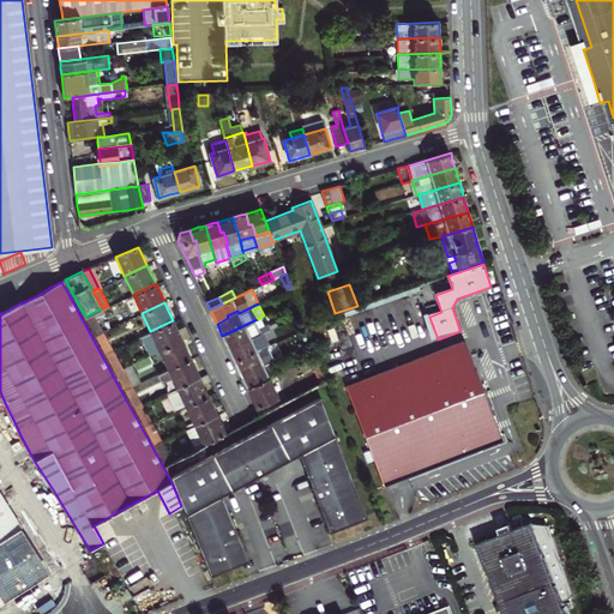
[(102,331),(92,313),(85,317),(95,335),(102,331)]
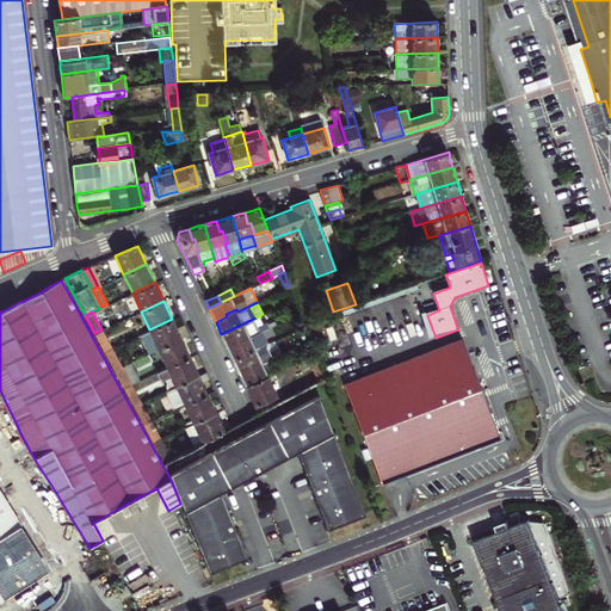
[(149,352),(158,349),(180,338),(177,328),(172,319),(149,329),(141,334),(149,352)]
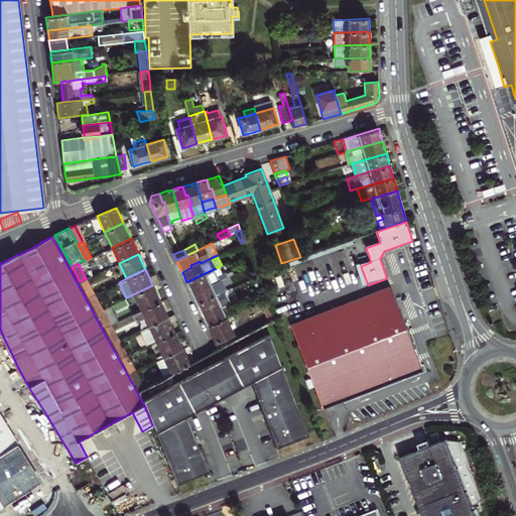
[(190,289),(192,294),(202,289),(201,287),(210,283),(211,284),(227,277),(225,272),(222,273),(217,275),(214,269),(186,282),(190,289)]
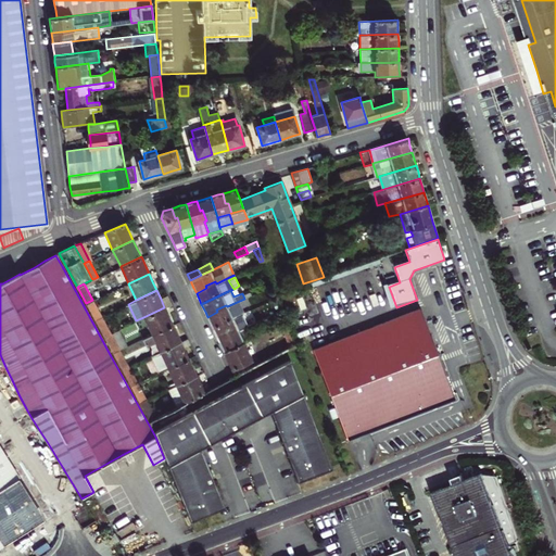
[(217,312),(207,317),(211,323),(213,328),(242,314),(239,306),(250,301),(248,297),(244,299),(227,306),(226,305),(216,310),(217,312)]
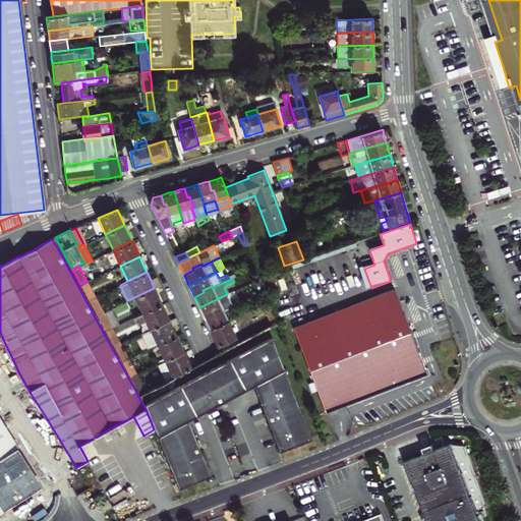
[(87,281),(80,284),(89,299),(95,296),(87,281)]
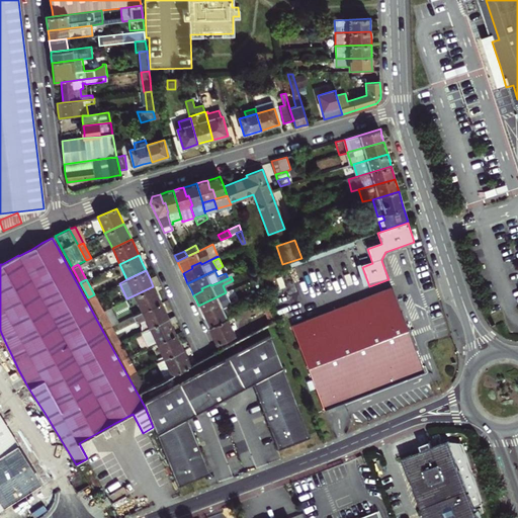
[(134,295),(142,311),(161,303),(157,295),(153,286),(134,295)]
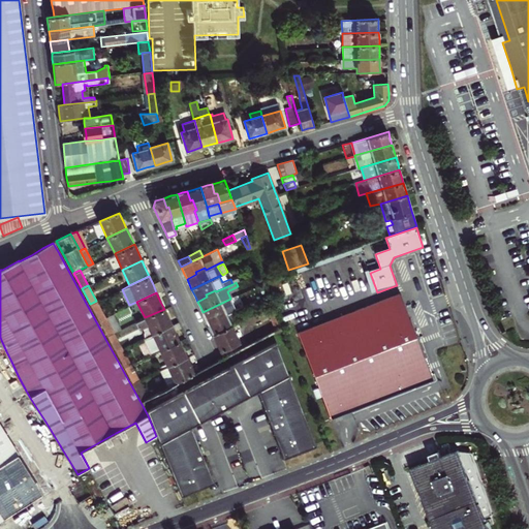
[(401,293),(298,333),(331,418),(433,379),(415,332),(401,293)]
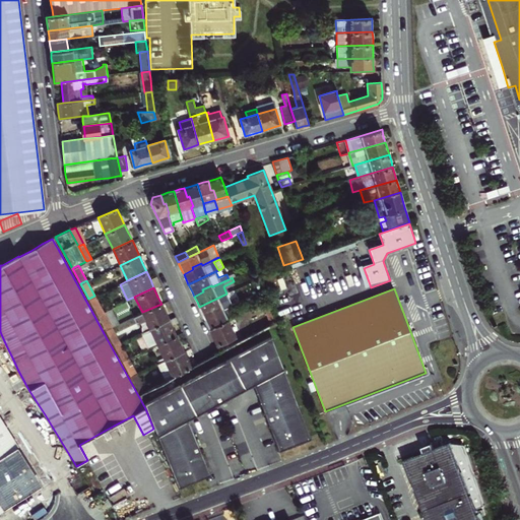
[(229,293),(226,294),(232,305),(240,301),(239,298),(233,301),(229,293)]
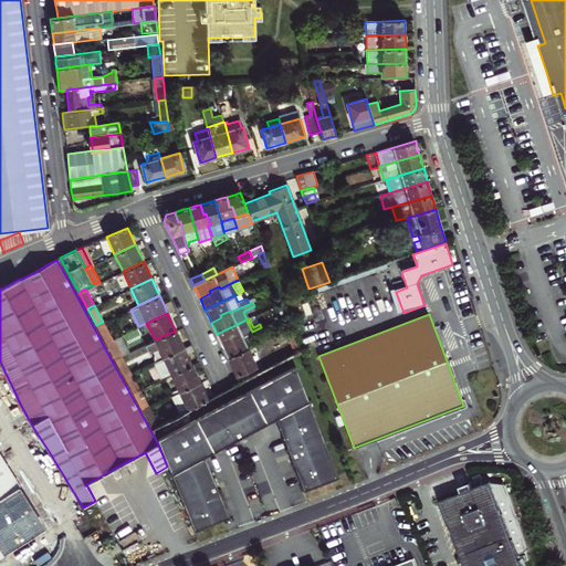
[(247,320),(217,334),(220,341),(222,347),(232,342),(231,339),(241,335),(242,336),(251,332),(252,332),(247,320)]
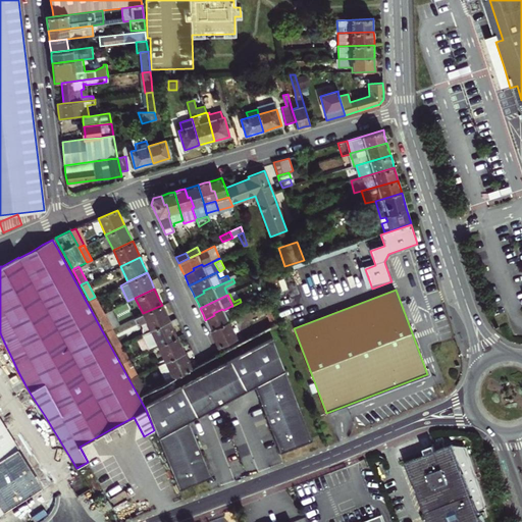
[(95,297),(89,300),(97,315),(103,312),(95,297)]
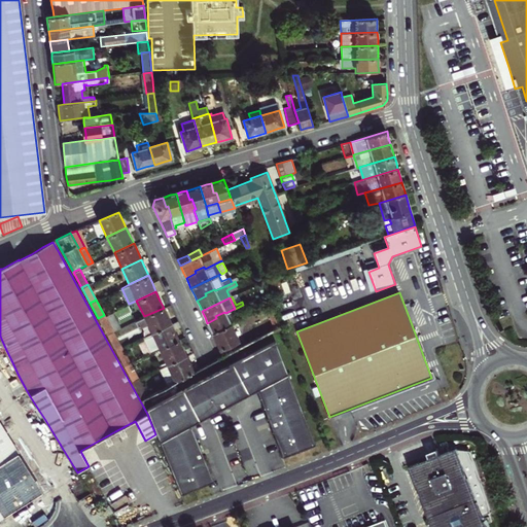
[(147,323),(151,332),(171,323),(167,315),(164,308),(144,316),(135,320),(138,327),(147,323)]
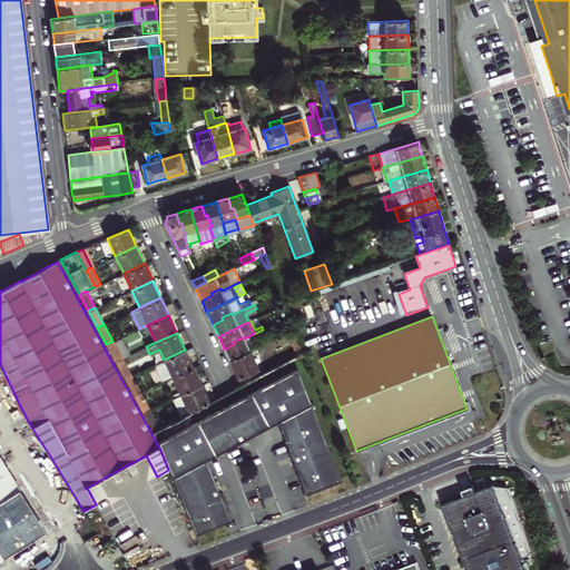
[(287,346),(293,344),(290,337),(287,333),(283,335),(287,346)]
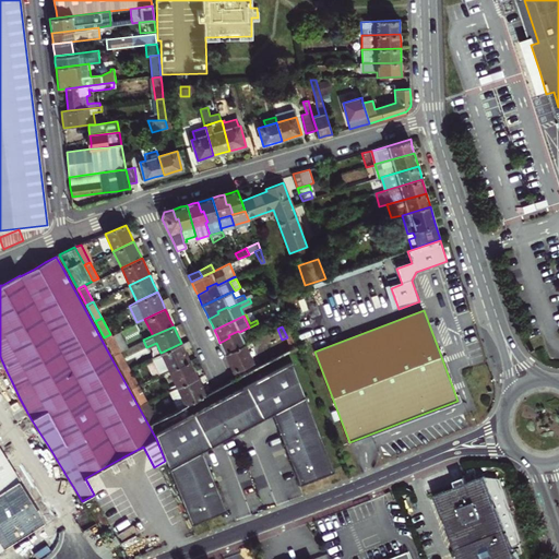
[(229,337),(219,343),(222,348),(225,354),(245,344),(251,341),(252,341),(248,332),(250,331),(248,328),(239,332),(238,331),(228,335),(229,337)]
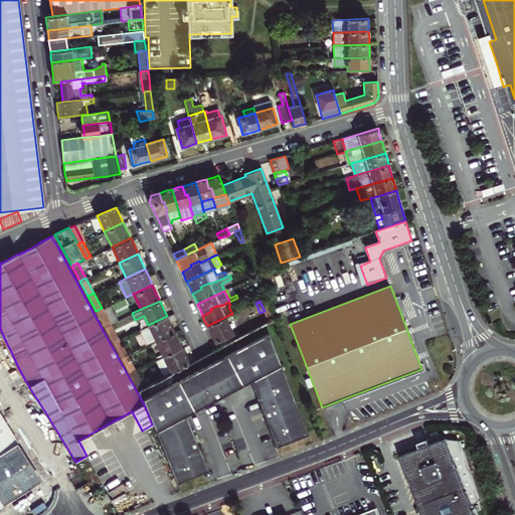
[(262,305),(265,311),(269,322),(274,319),(268,303),(262,305)]
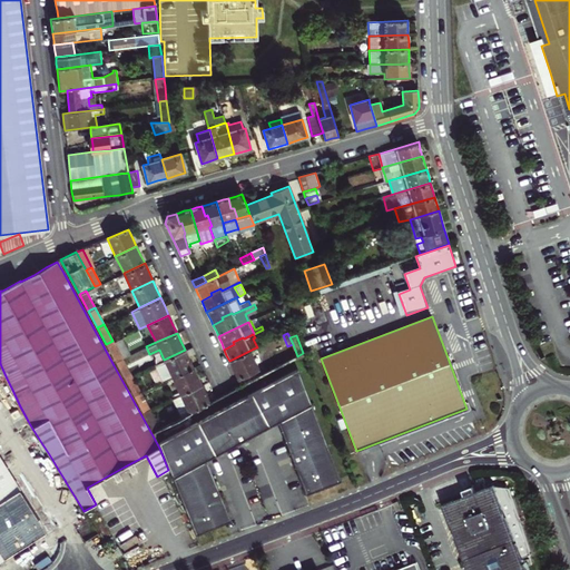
[(112,341),(106,344),(116,361),(123,357),(129,354),(121,337),(112,341)]
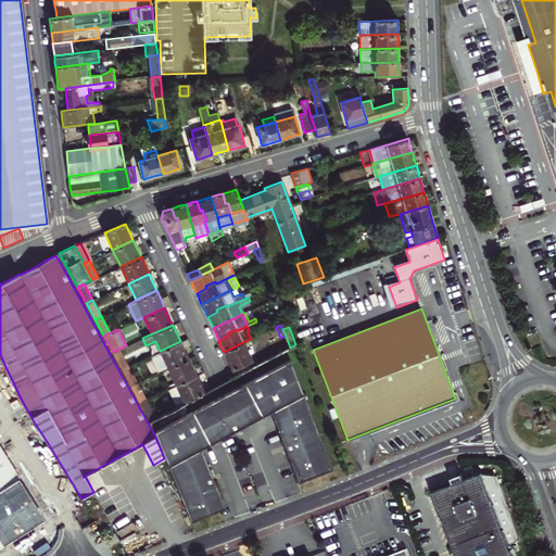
[(160,351),(168,368),(188,358),(185,350),(180,341),(160,351)]
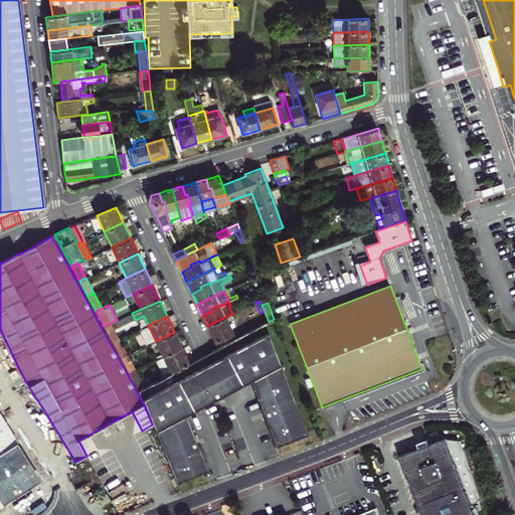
[(225,317),(207,326),(210,333),(215,342),(233,334),(227,322),(225,317)]
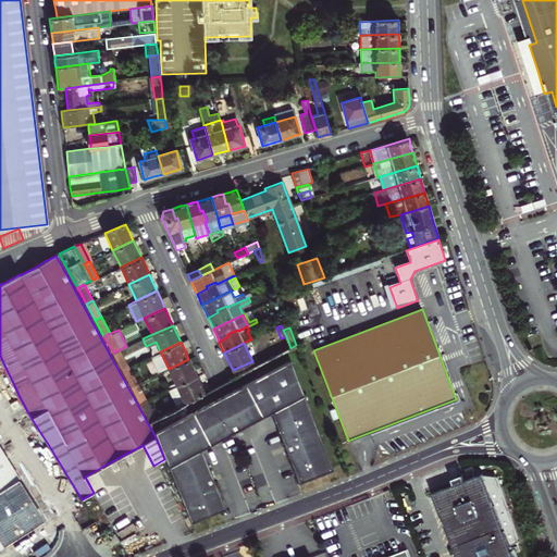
[(120,349),(113,353),(122,370),(128,367),(120,349)]
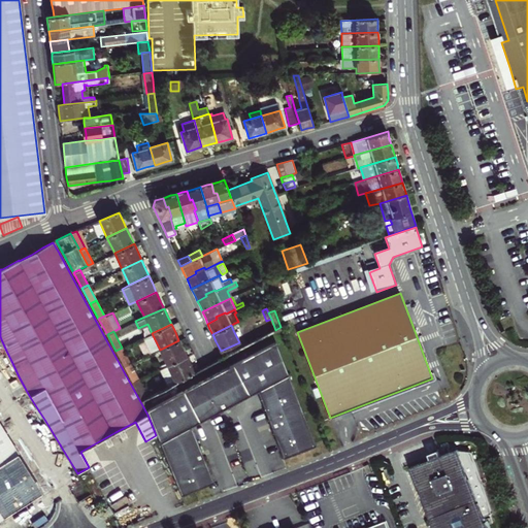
[(160,350),(167,365),(187,356),(183,348),(178,340),(160,350)]
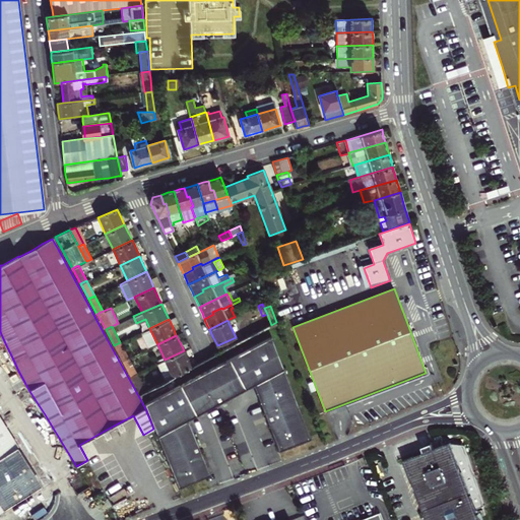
[(271,336),(144,403),(179,488),(211,474),(189,418),(232,397),(253,385),(278,450),(311,438),(271,336)]
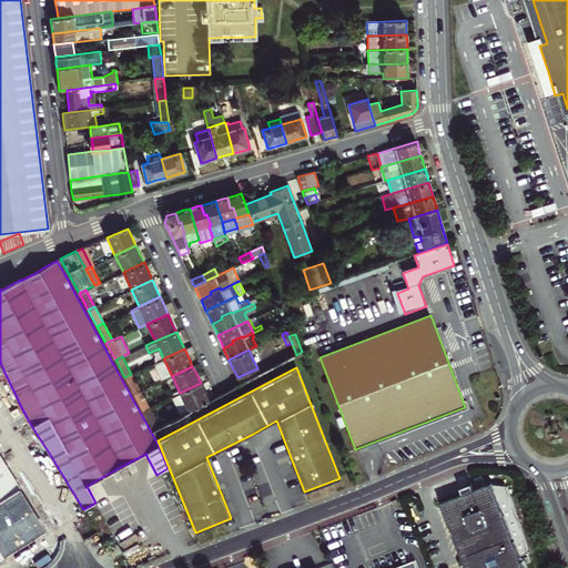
[(131,374),(124,377),(133,394),(140,391),(131,374)]
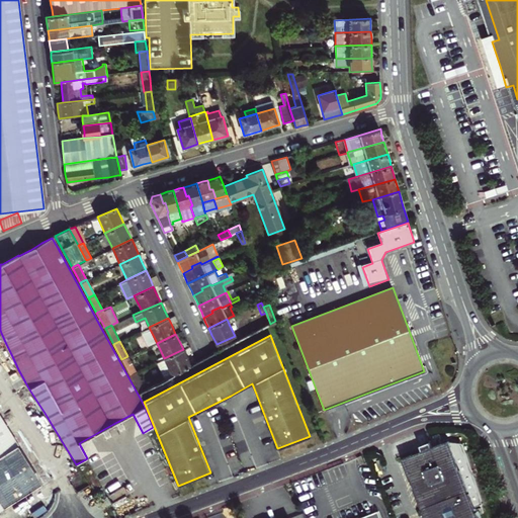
[(183,349),(164,358),(171,375),(190,365),(186,356),(183,349)]
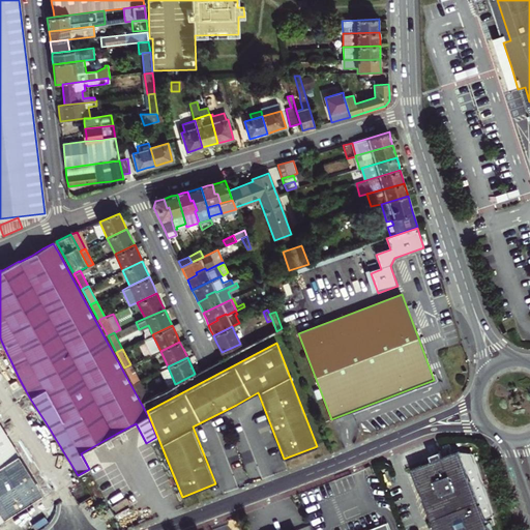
[(130,364),(124,367),(133,383),(139,380),(130,364)]
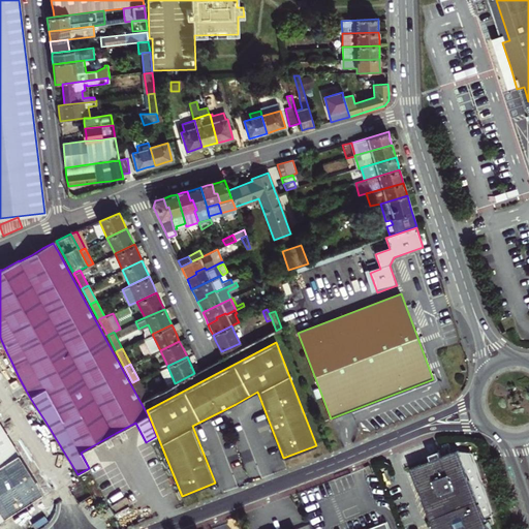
[(138,379),(132,382),(143,400),(148,398),(138,379)]
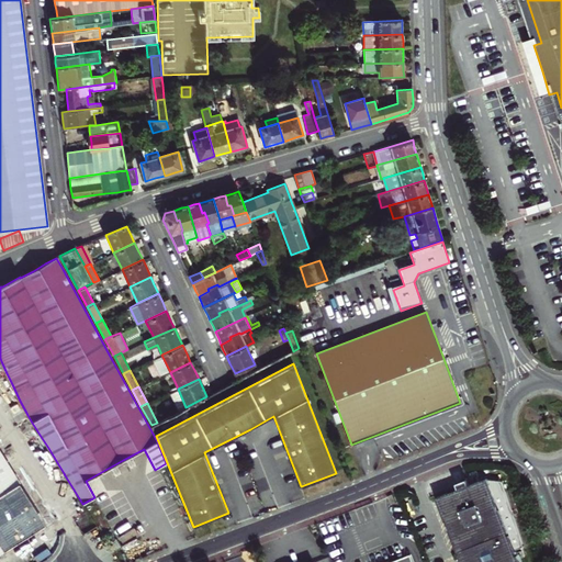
[(0,552),(4,551),(0,543),(0,492),(20,481),(0,449),(0,552)]
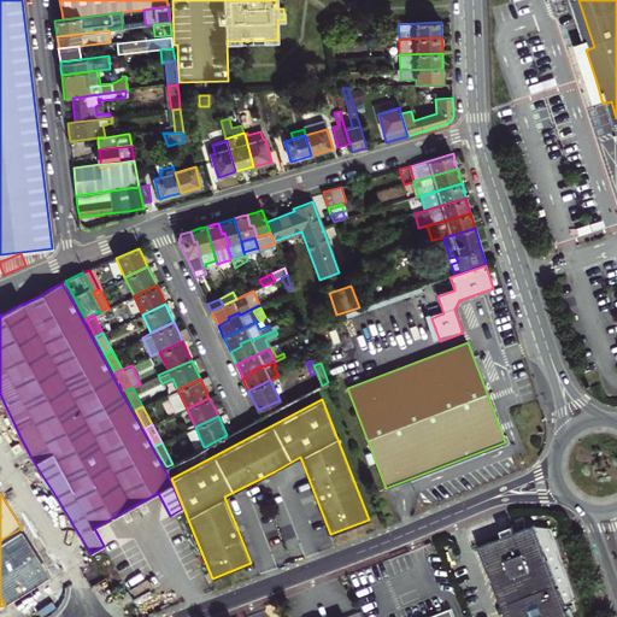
[(135,505),(124,511),(127,515),(131,512),(137,509),(135,505)]
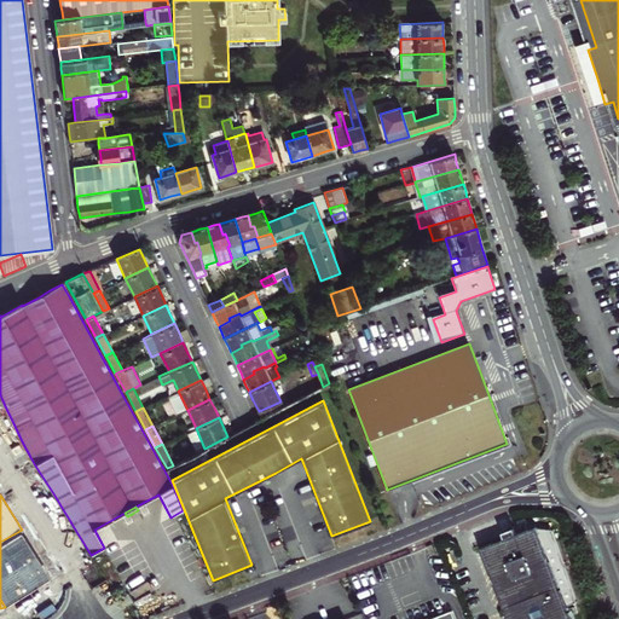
[(498,542),(481,549),(504,608),(508,618),(573,618),(571,612),(570,609),(570,607),(563,591),(562,589),(561,588),(538,527),(498,542)]
